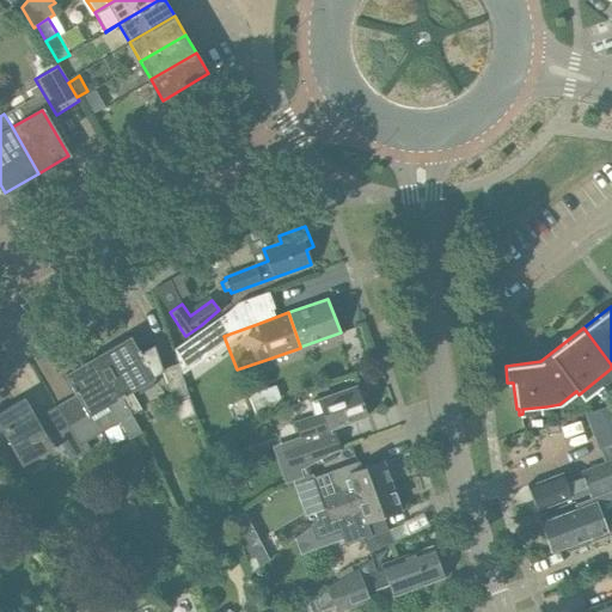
[(130,338),(102,355),(135,411),(140,408),(129,390),(153,377),(163,371),(154,344),(140,353),(130,336),(129,337),(130,338)]
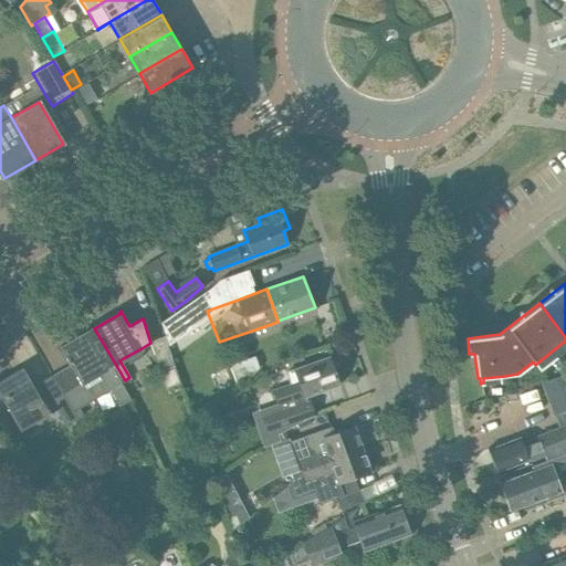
[(71,364),(55,374),(71,399),(75,408),(81,417),(83,416),(79,408),(111,391),(119,407),(130,400),(121,383),(125,380),(94,328),(62,347),(61,346),(60,346),(71,364)]
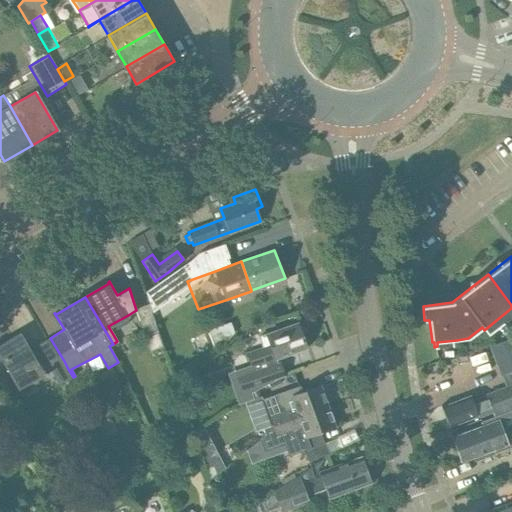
[(159,330),(149,302),(137,307),(147,334),(159,330)]
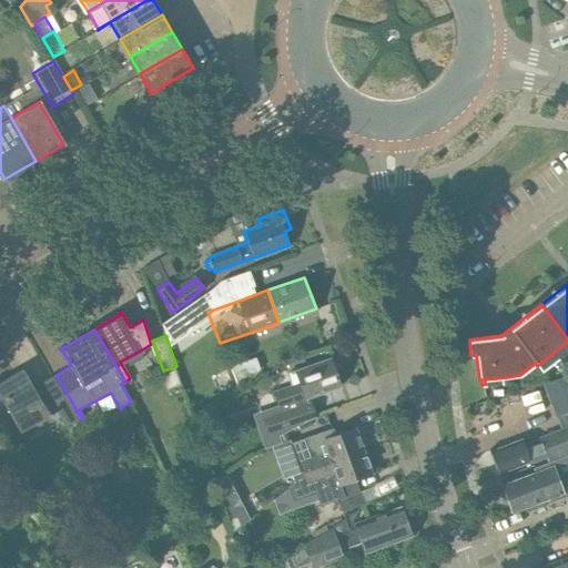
[(306,398),(320,394),(341,386),(331,358),(310,366),(296,371),(287,374),(291,385),(273,392),(280,408),(282,413),(263,419),(267,433),(272,432),(274,437),(316,416),(311,403),(308,404),(306,398)]
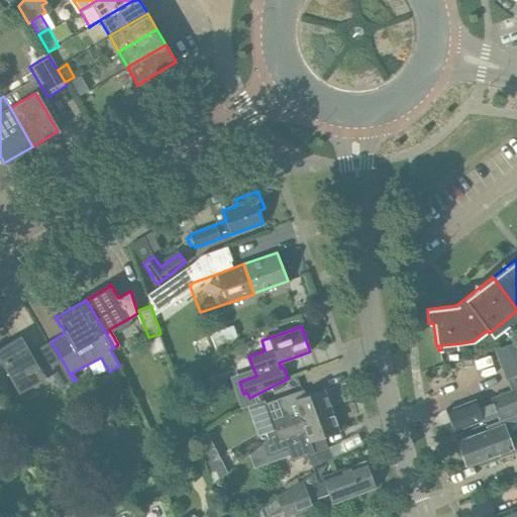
[(226,327),(209,334),(216,350),(228,345),(232,342),(226,327)]
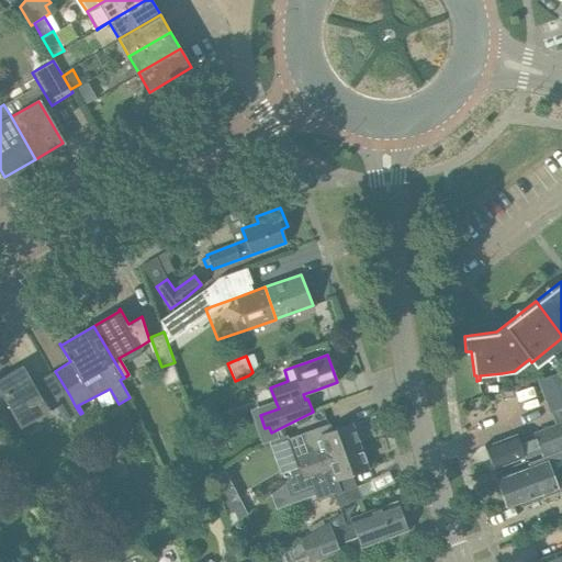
[(70,396),(55,371),(40,380),(44,385),(36,390),(22,366),(0,378),(0,392),(20,426),(49,409),(51,412),(54,409),(53,407),(56,405),(65,423),(80,414),(75,405),(70,396)]
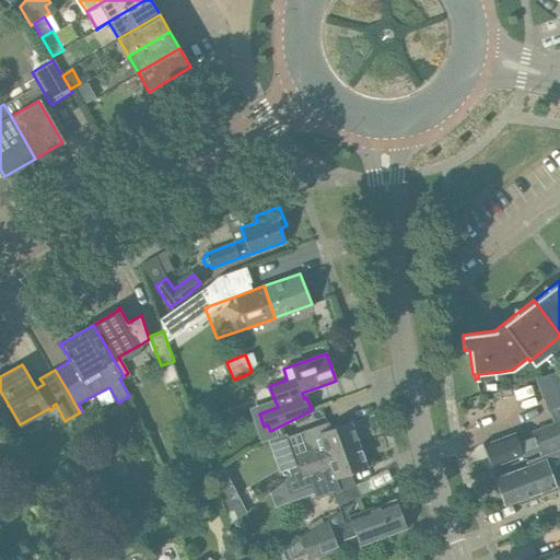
[(559,370),(538,378),(550,412),(559,408),(559,370)]
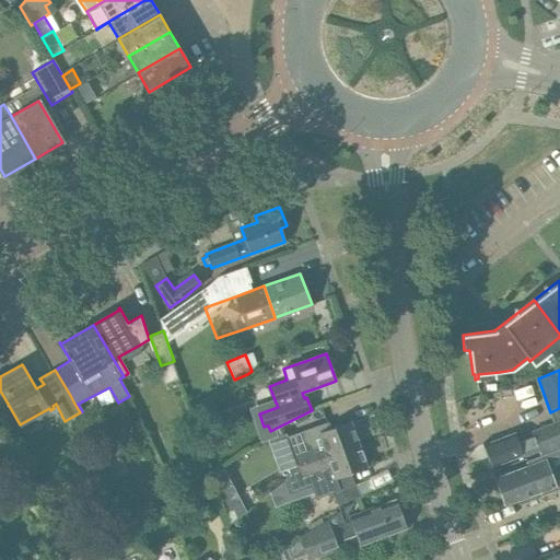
[(515,432),(482,445),(492,469),(525,457),(559,443),(559,421),(555,424),(517,439),(515,432)]
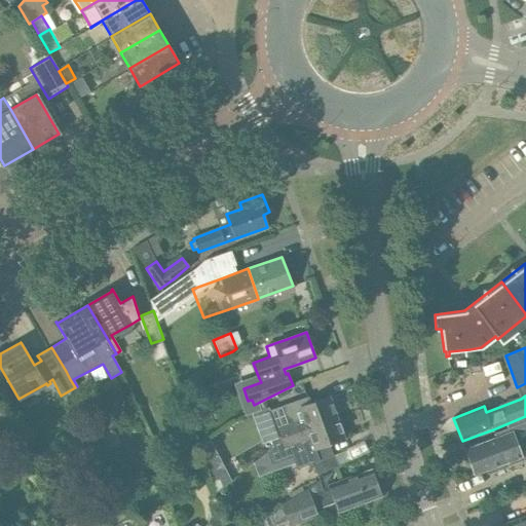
[(311,403),(309,398),(271,411),(280,437),(317,423),(336,416),(329,397),(311,403)]
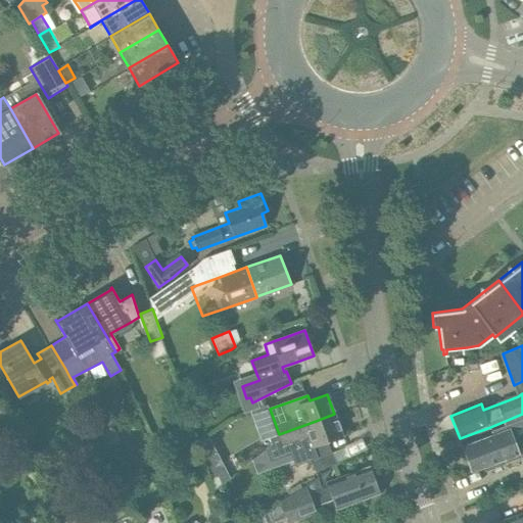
[(0,444),(8,459),(25,448),(0,410),(0,444)]
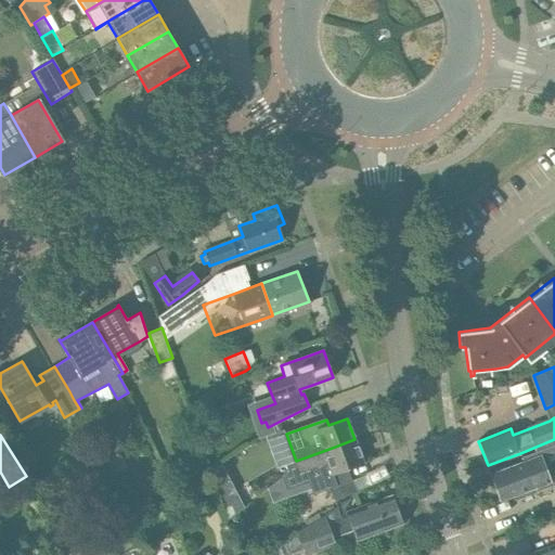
[(347,468),(363,463),(355,439),(335,447),(296,461),(285,464),(287,469),(287,470),(282,477),(286,488),(304,481),(301,474),(328,464),(332,474),(347,468)]
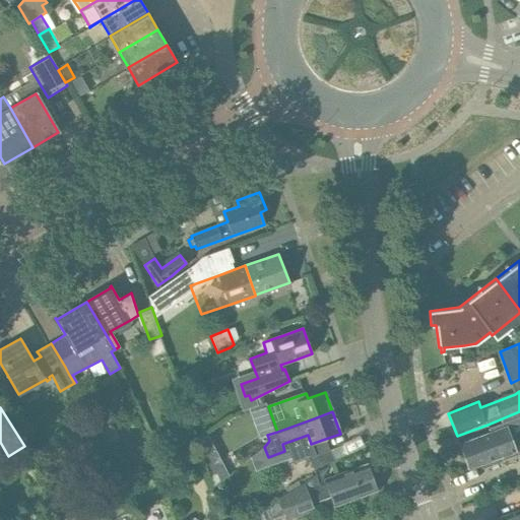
[(519,417),(489,429),(490,433),(460,444),(469,469),(480,464),(482,468),(517,455),(519,454),(519,417)]
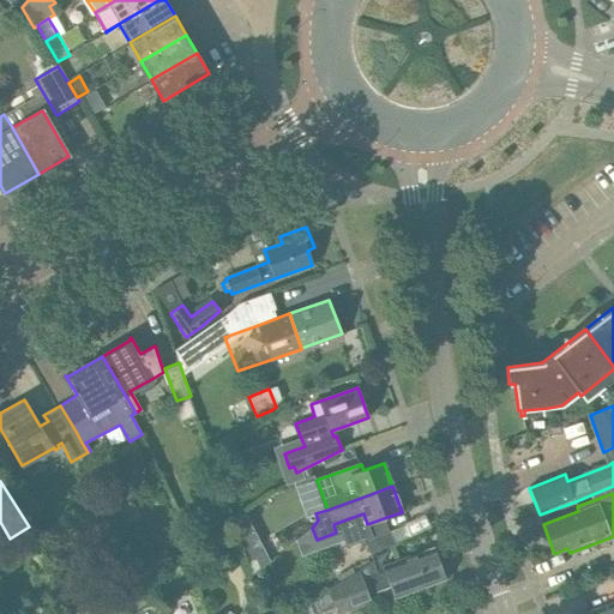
[(369,541),(365,543),(372,557),(378,553),(393,546),(392,542),(389,531),(369,541)]
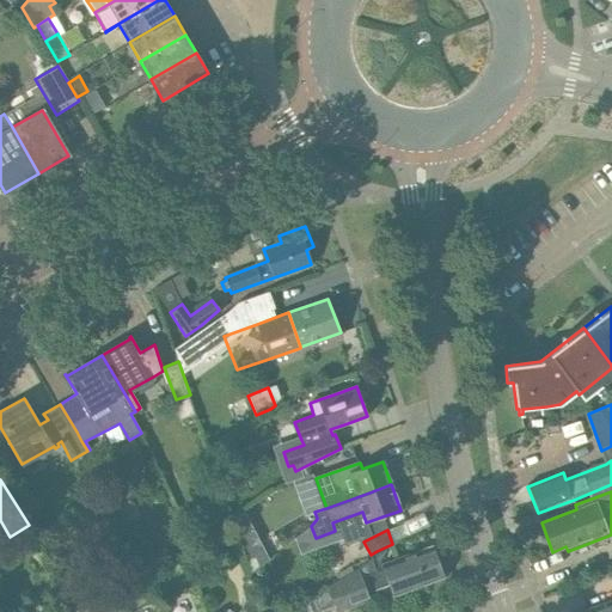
[(261,544),(245,554),(252,565),(268,557),(261,544)]
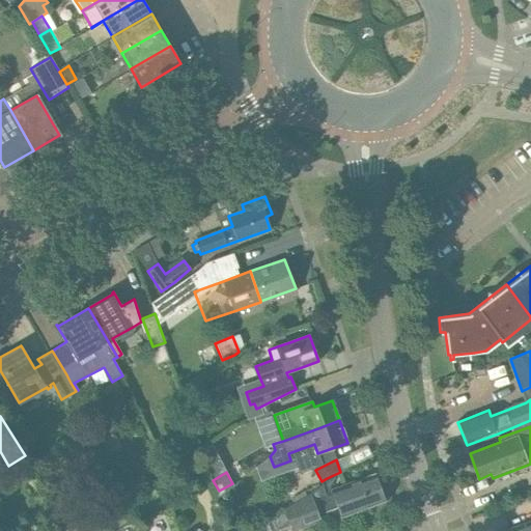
[(385,501),(374,474),(335,488),(337,492),(317,499),(314,491),(300,502),(267,530),(283,530),(290,528),(291,530),(292,530),(322,521),(318,514),(338,507),(341,518),(385,501)]
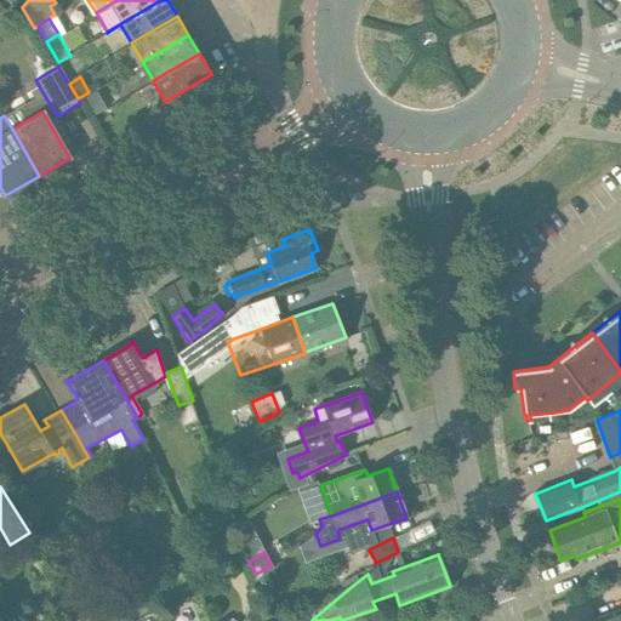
[(136,576),(119,582),(123,596),(141,590),(136,576)]
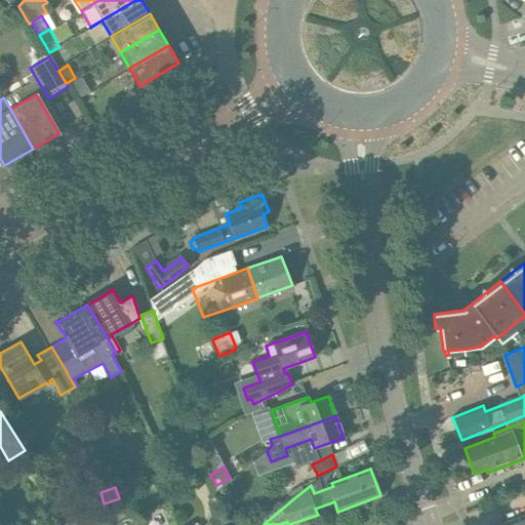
[(225,524),(216,500),(207,503),(213,521),(209,522),(210,524),(225,524)]
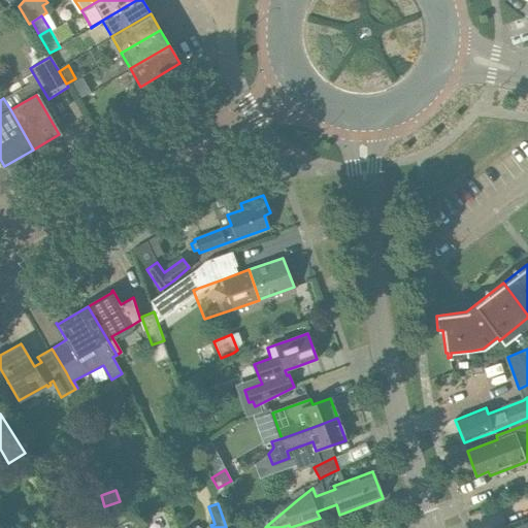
[(104,510),(93,514),(96,527),(101,527),(109,526),(104,510)]
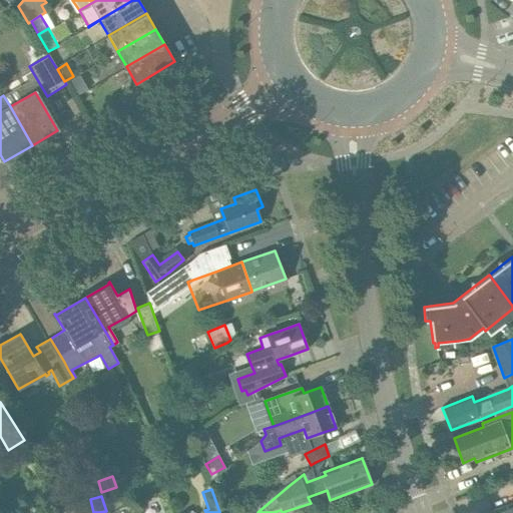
[(512,512),(512,503),(486,512),(512,512)]
